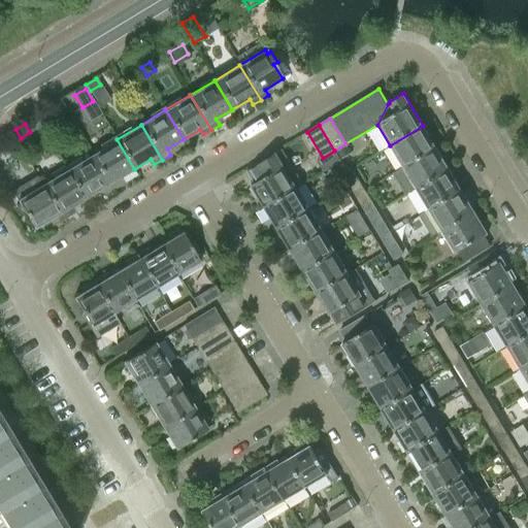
[(390,145),(403,167),(436,147),(423,126),(390,145)]
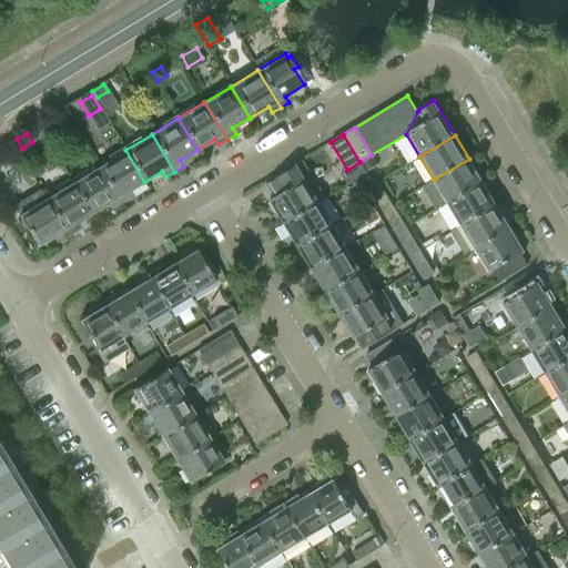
[(144,182),(125,150),(99,166),(121,204),(130,199),(127,192),(144,182)]
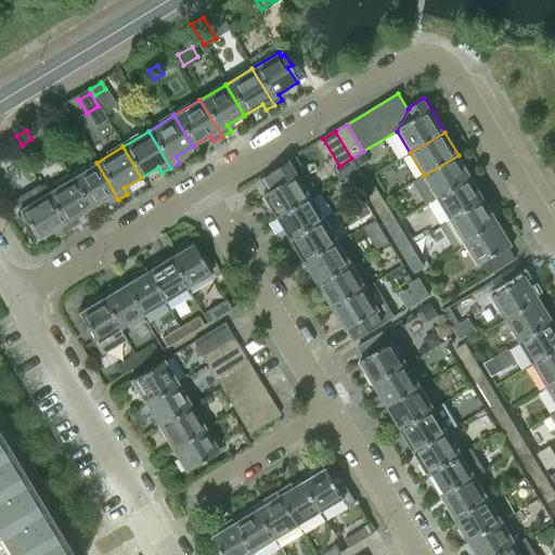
[(364,154),(356,158),(360,165),(368,160),(364,154)]
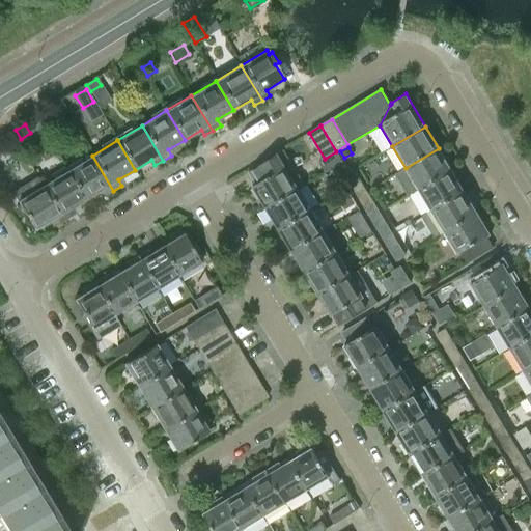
[(406,168),(396,173),(410,195),(418,190),(451,169),(439,148),(406,168)]
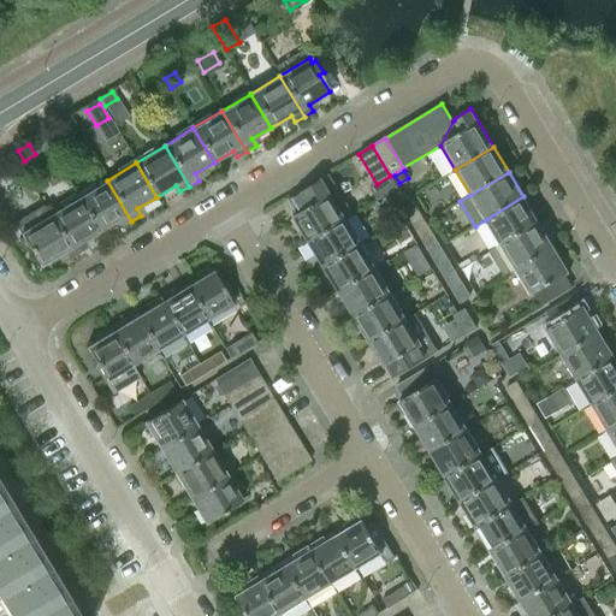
[(329,175),(288,200),(297,214),(292,217),(308,242),(347,219),(331,194),(338,190),(329,175)]
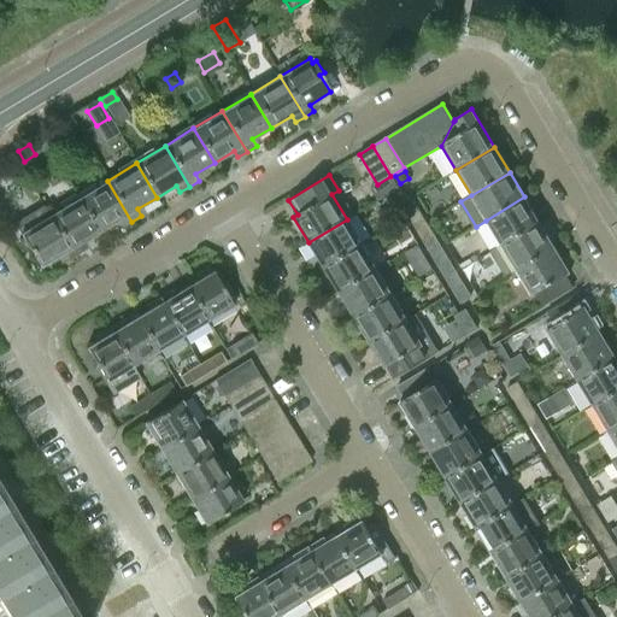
[(131,222),(107,181),(95,188),(93,183),(76,194),(99,233),(118,221),(122,227),(131,222)]
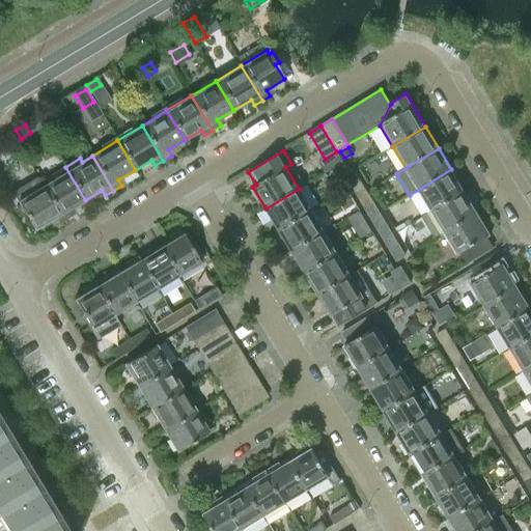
[(52,179),(44,185),(43,186),(63,221),(72,216),(68,210),(85,200),(65,167),(50,176),(52,179)]
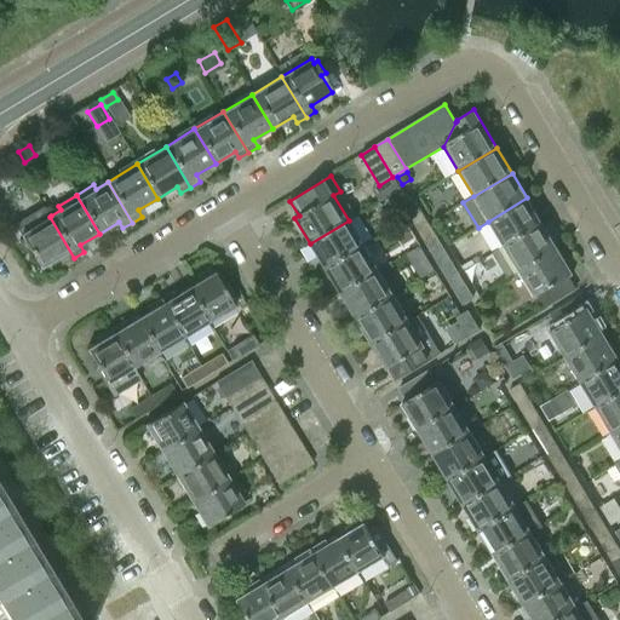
[(488,222),(504,246),(543,223),(527,197),(488,222)]
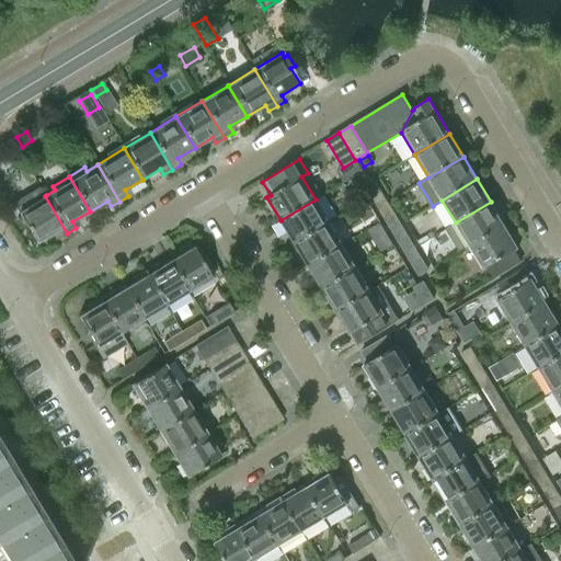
[(364,185),(370,197),(380,192),(374,180),(364,185)]
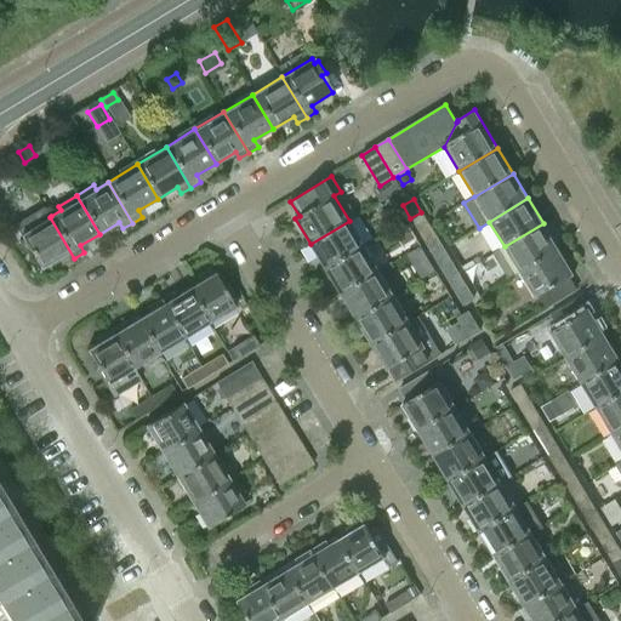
[(50,217),(51,216),(50,212),(46,214),(43,208),(13,224),(20,235),(22,239),(18,241),(26,254),(29,251),(40,269),(61,257),(64,263),(74,258),(50,217)]
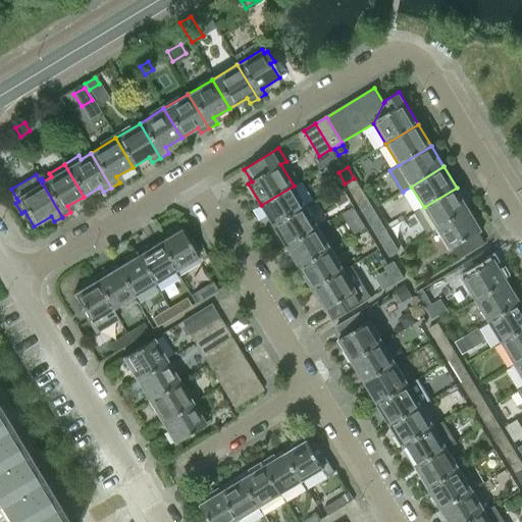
[(360,189),(354,178),(345,184),(351,194),(360,189)]
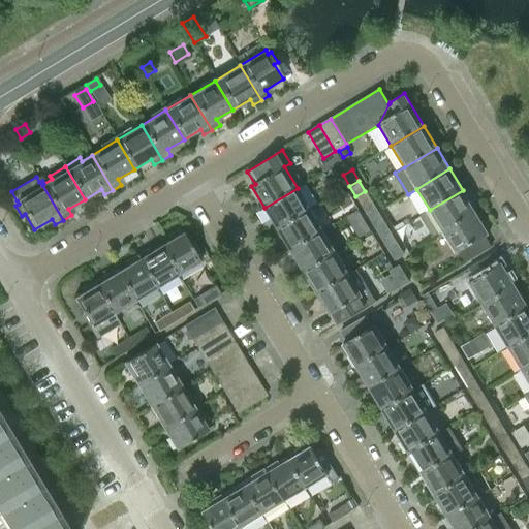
[(310,210),(298,188),(265,208),(278,229),(310,210)]
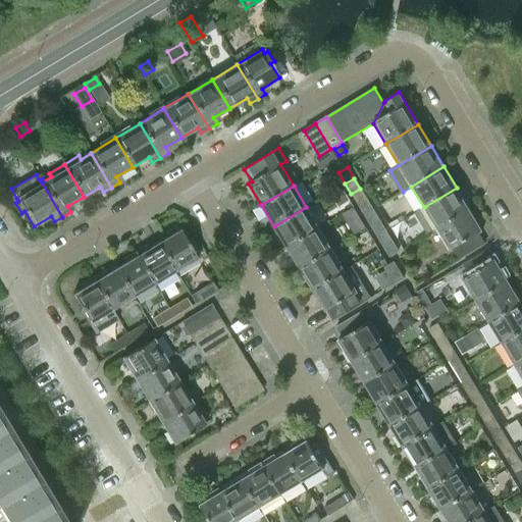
[(469,209),(457,188),(424,207),(415,212),(428,233),(436,228),(469,209)]
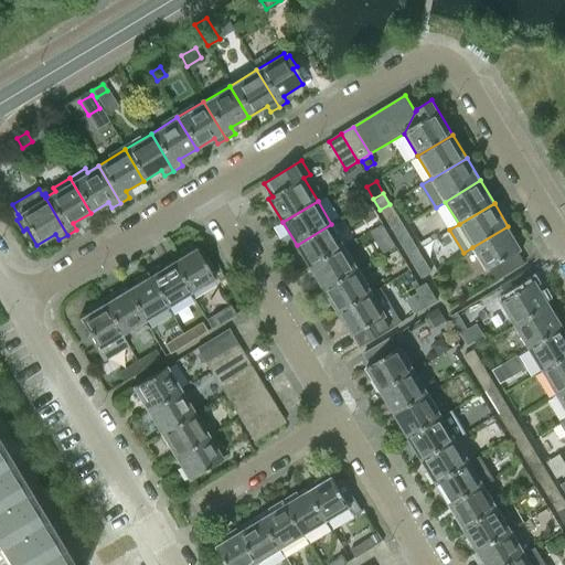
[(390,204),(380,210),(387,221),(396,215),(390,204)]
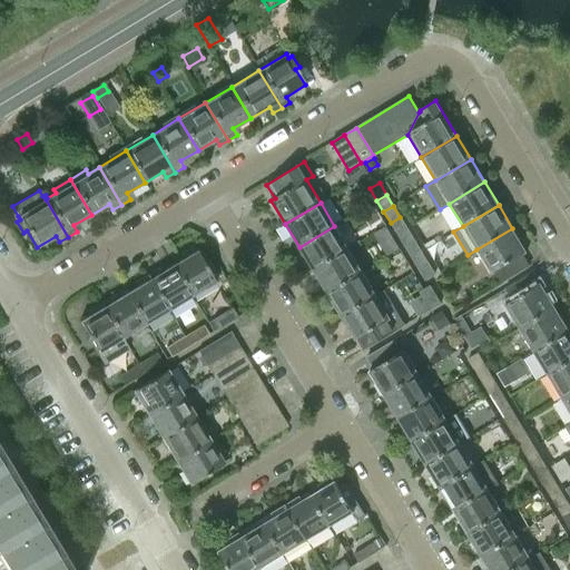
[(400,217),(391,223),(397,234),(406,228),(400,217)]
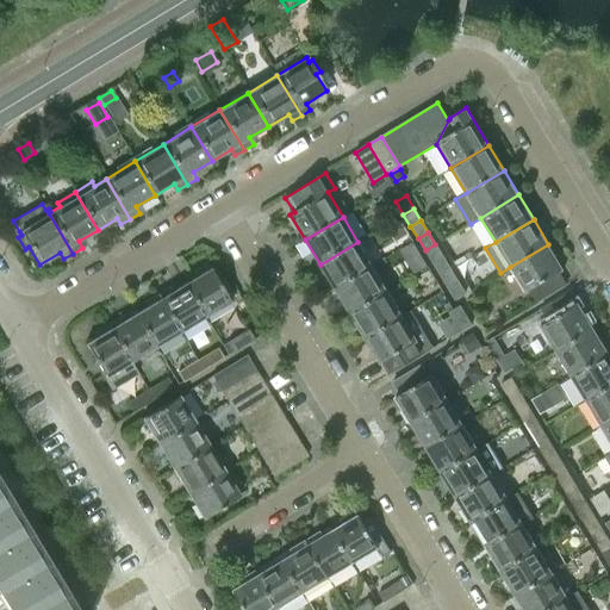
[(373,266),(358,242),(321,265),(335,288),(373,266)]
